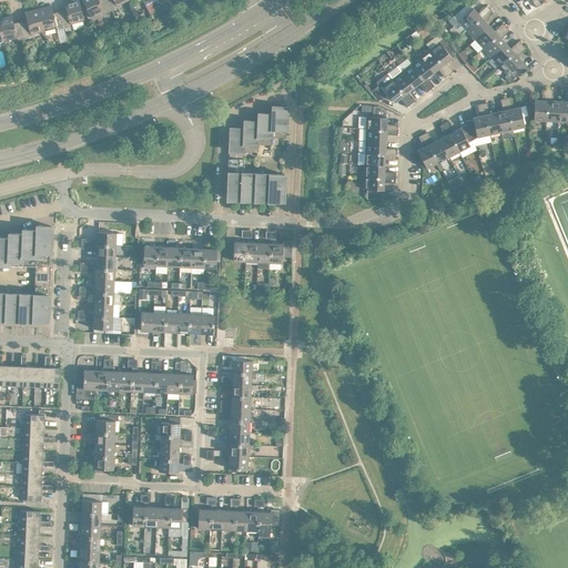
[(68,13),(61,14),(64,28),(71,26),(70,23),(84,20),(78,0),(71,0),(64,2),(68,13)]
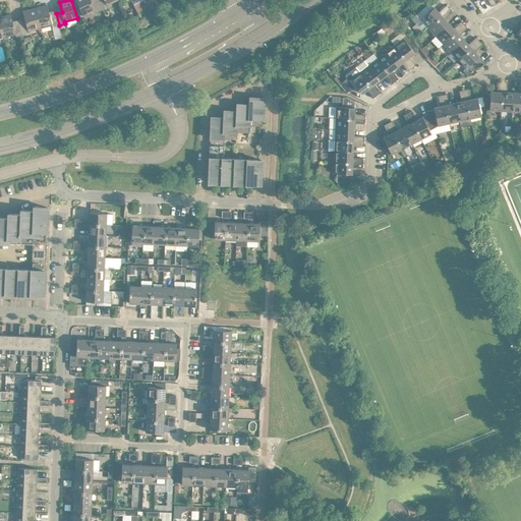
[(102,10),(97,0),(93,0),(92,1),(91,0),(75,0),(83,16),(96,10),(97,12),(102,10)]
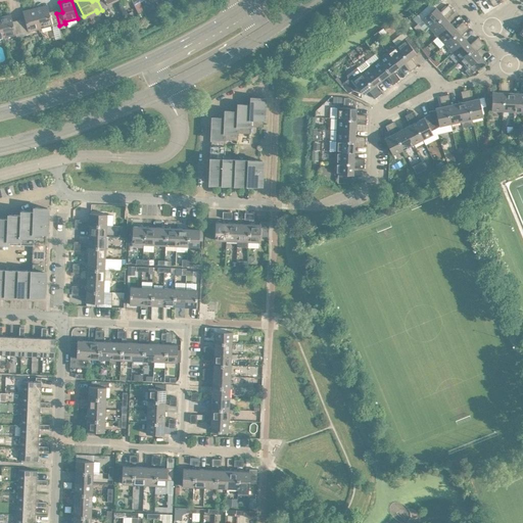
[(97,0),(102,10),(108,7),(107,5),(117,0),(97,0)]
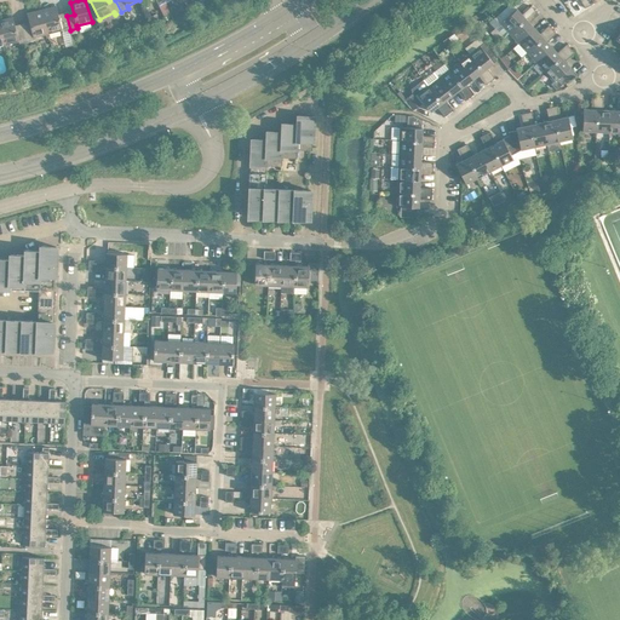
[(56,6),(41,10),(47,33),(62,29),(63,33),(70,30),(67,16),(59,18),(56,6)]
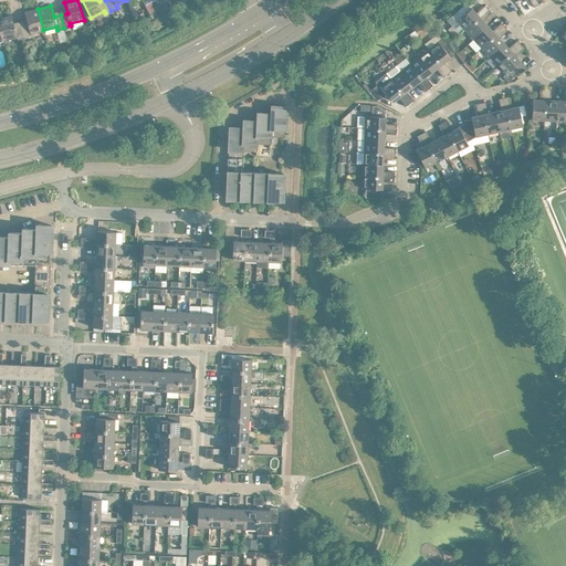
[(457,21),(465,30),(489,9),(485,6),(477,13),(471,8),(457,21)]
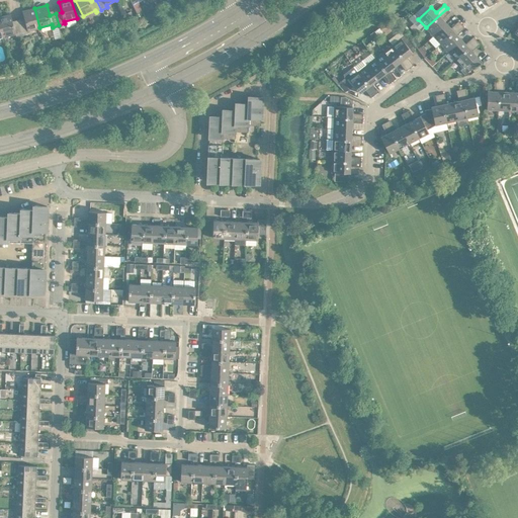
[(25,21),(19,22),(22,34),(28,33),(28,30),(39,27),(34,8),(22,11),(25,21)]
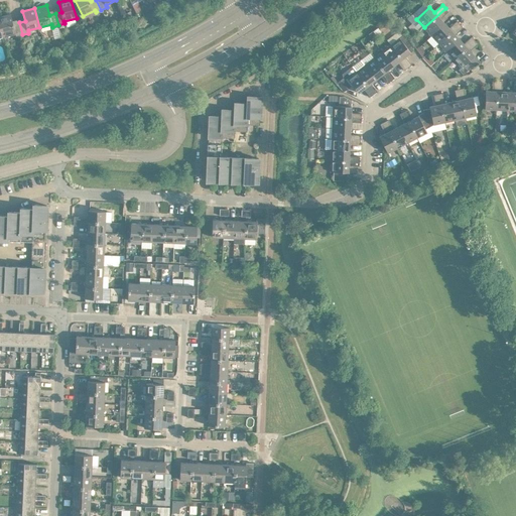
[(424,27),(431,35),(444,23),(440,19),(448,12),(445,8),(424,27)]
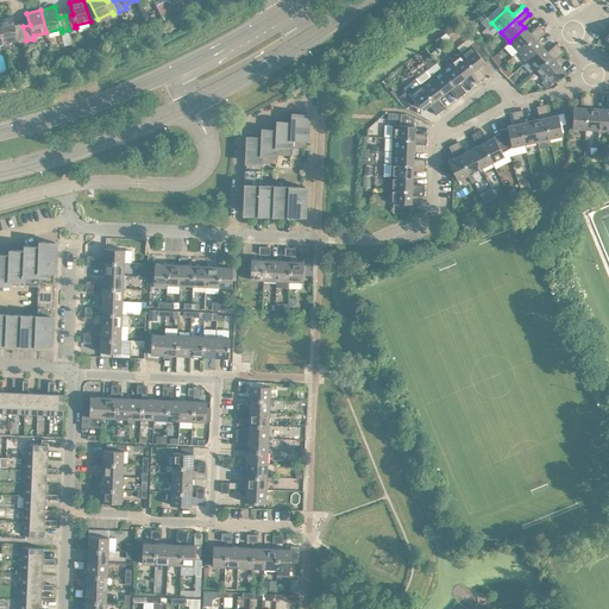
[(154,13),(148,17),(151,23),(157,19),(154,13)]
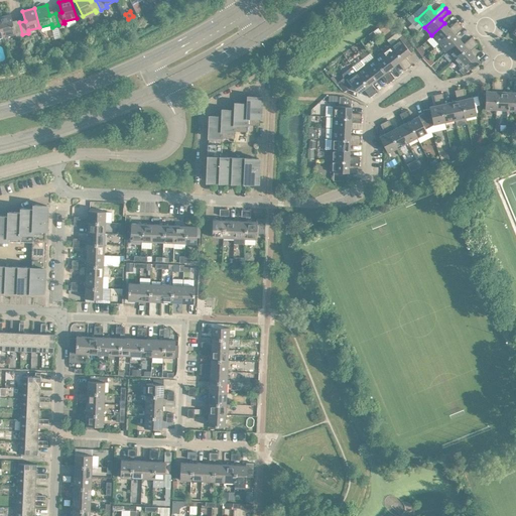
[(11,14),(0,16),(0,21),(4,37),(16,34),(16,36),(22,34),(19,22),(13,24),(11,14)]
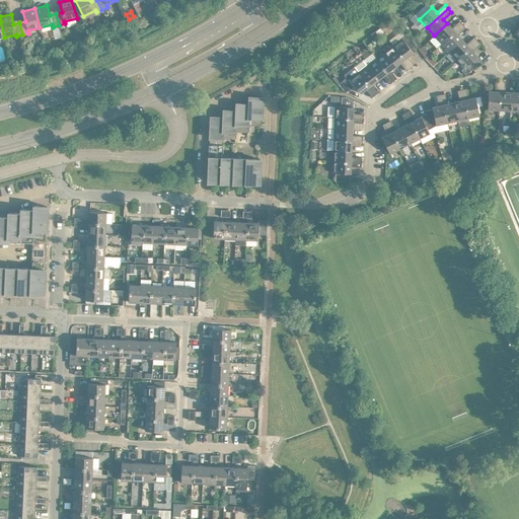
[(434,35),(441,44),(462,24),(459,21),(452,28),(447,23),(434,35)]
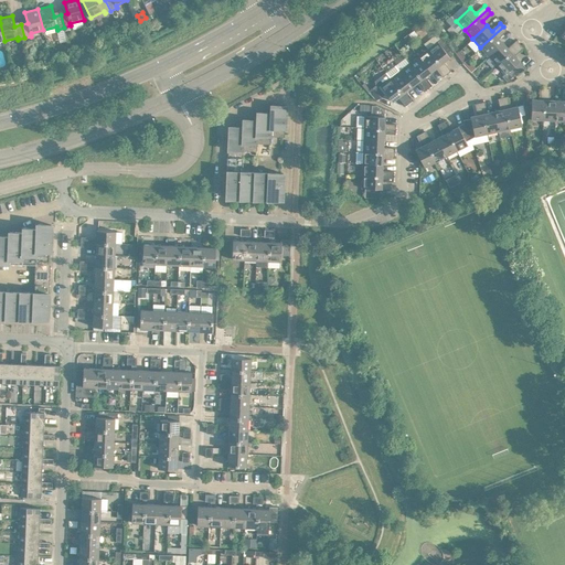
[(480,48),(489,56),(503,43),(499,39),(507,31),(503,27),(480,48)]
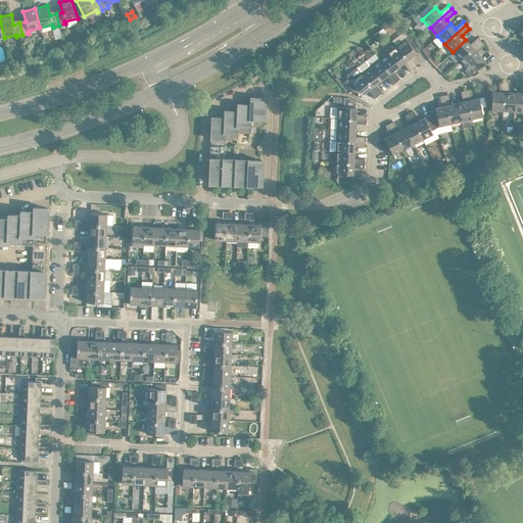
[(410,35),(396,46),(414,68),(418,65),(411,57),(420,51),(417,47),(419,46),(410,35)]
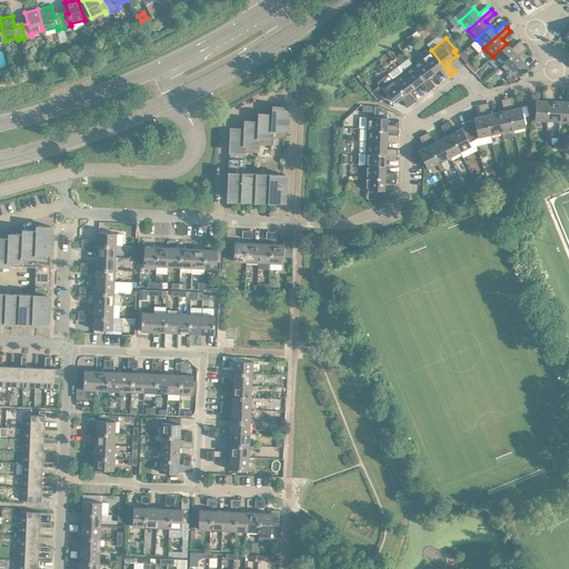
[(492,57),(500,66),(523,45),(520,41),(511,49),(507,43),(492,57)]
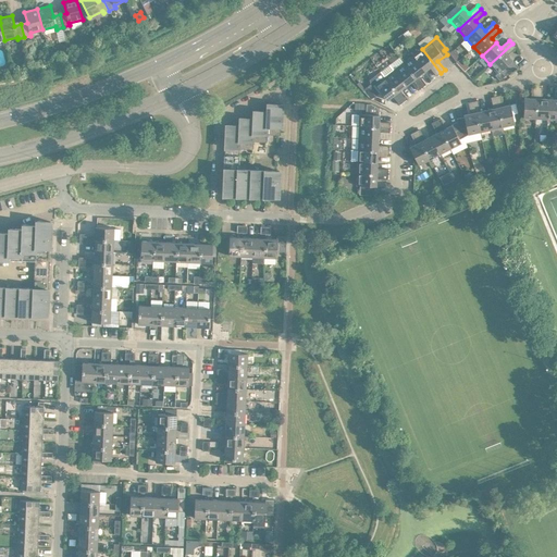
[(512,44),(490,64),(497,73),(495,75),(499,81),(507,74),(508,75),(518,66),(507,54),(516,47),(512,44)]
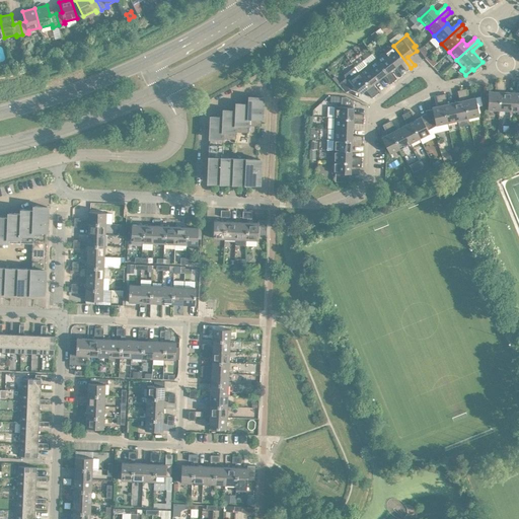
[(393,46),(384,52),(395,66),(400,63),(406,71),(411,68),(393,46)]
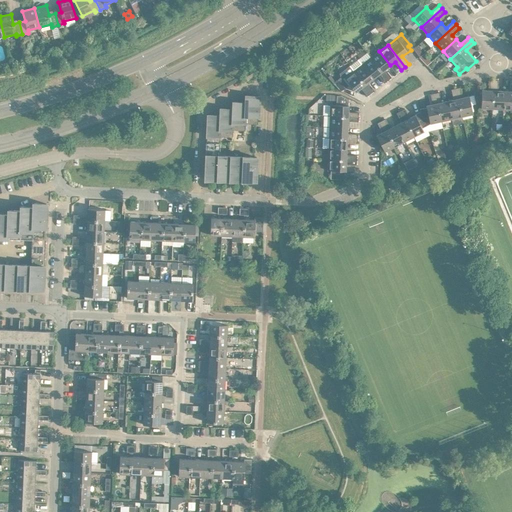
[(379,51),(370,58),(388,80),(391,77),(385,69),(390,65),(379,51)]
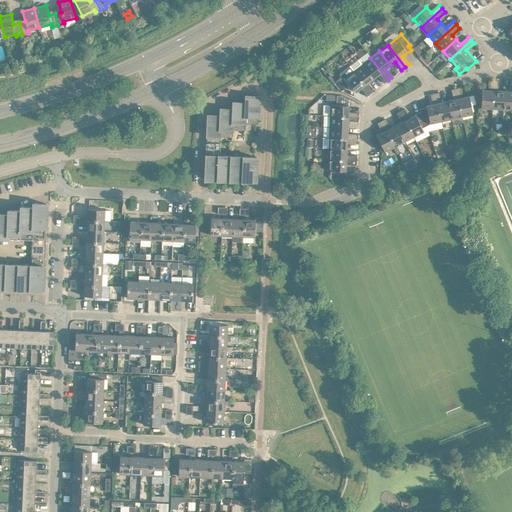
[(370,58),(362,64),(373,79),(378,75),(384,83),(388,80),(370,58)]
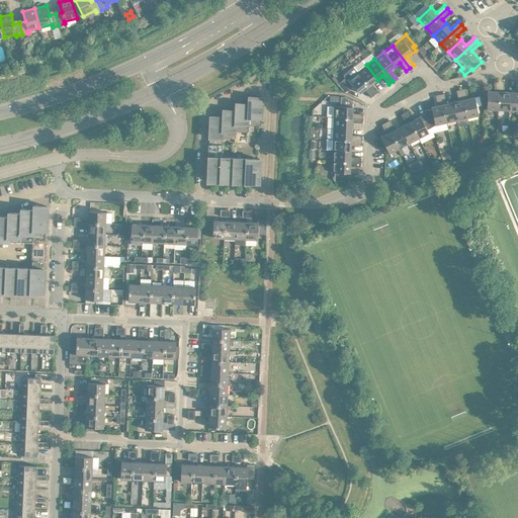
[(366,65),(357,72),(375,94),(378,91),(372,83),(377,80),(366,65)]
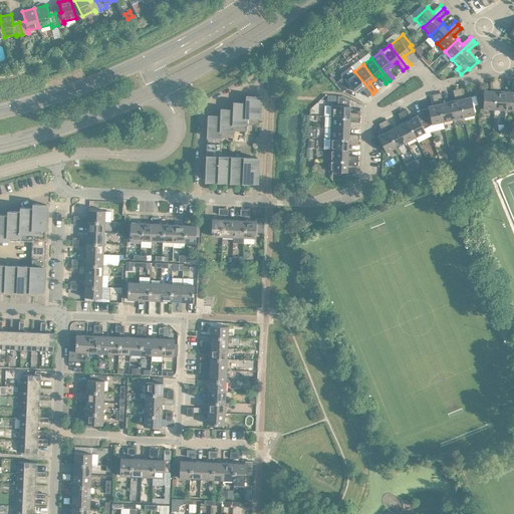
[(372,93),(354,71),(345,78),(350,84),(356,92),(362,88),(368,96),(372,93)]
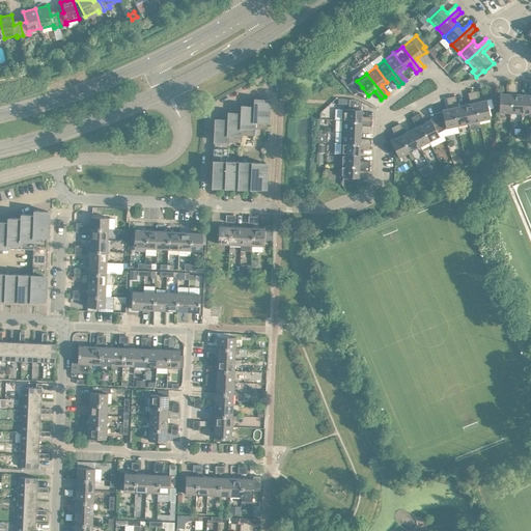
[(347,85),(354,93),(361,88),(356,82),(354,80),(347,85)]
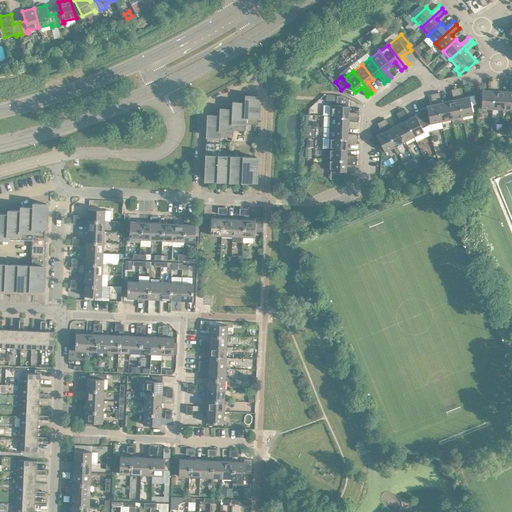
[(481,108),(492,108),(493,80),(489,80),(488,90),(482,90),(481,108)]
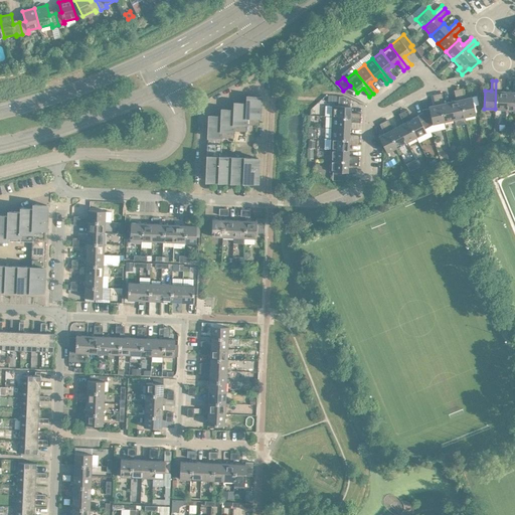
[(495,109),(506,110),(507,92),(501,92),(501,80),(496,80),(495,109)]
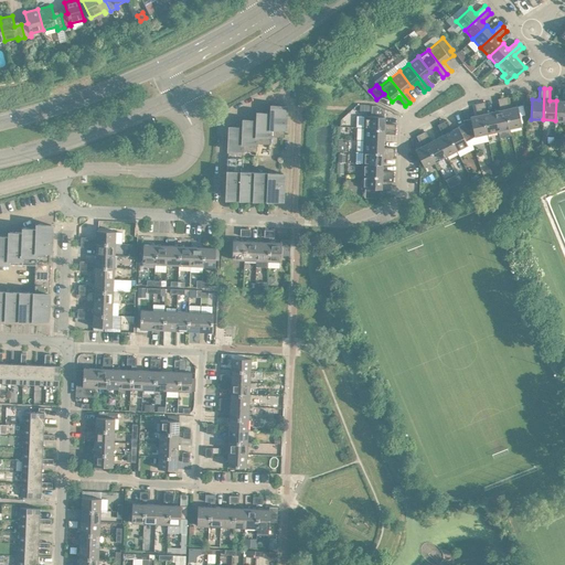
[(555,120),(564,120),(564,88),(563,89),(563,100),(556,100),(555,120)]
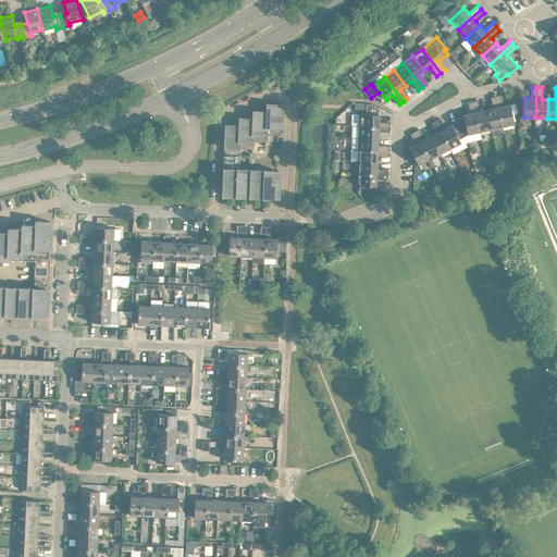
[(500,95),(496,96),(503,126),(515,124),(510,104),(504,107),(500,95)]
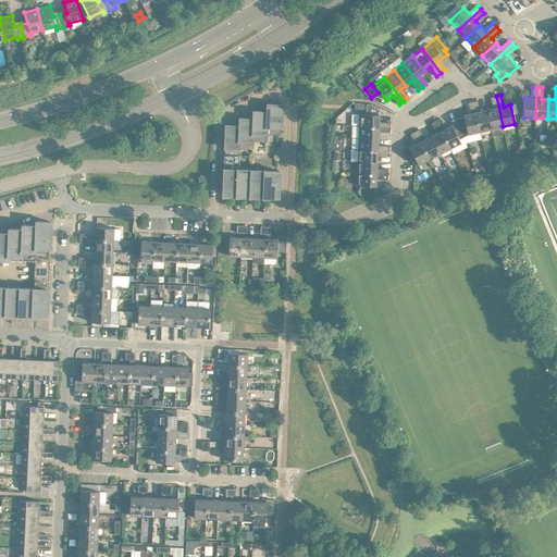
[(493,109),(487,110),(491,130),(503,126),(496,96),(491,97),(493,109)]
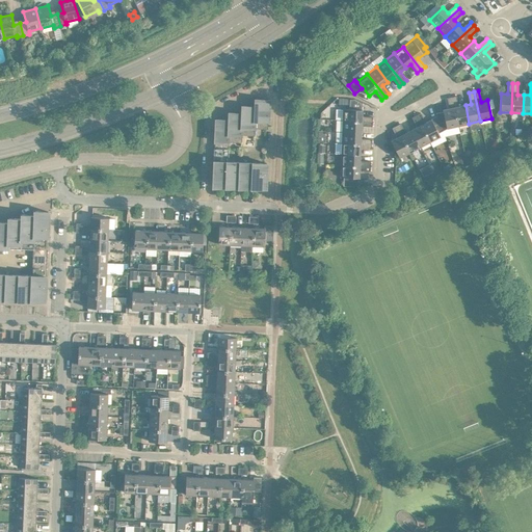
[(456,96),(452,97),(458,126),(469,124),(466,105),(458,106),(456,96)]
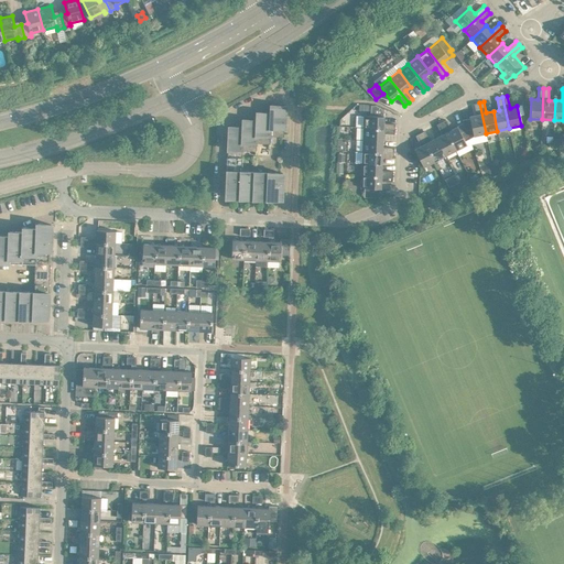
[(486,133),(479,102),(474,104),(476,115),(469,117),(469,118),(474,136),(486,133)]
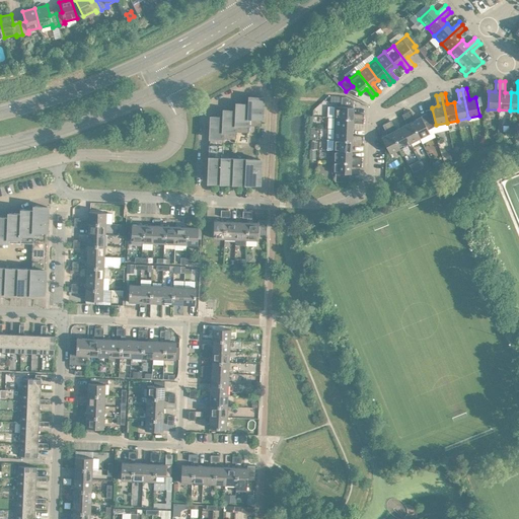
[(249,97),(249,106),(248,126),(262,126),(263,99),(255,99),(254,97),(249,97)]
